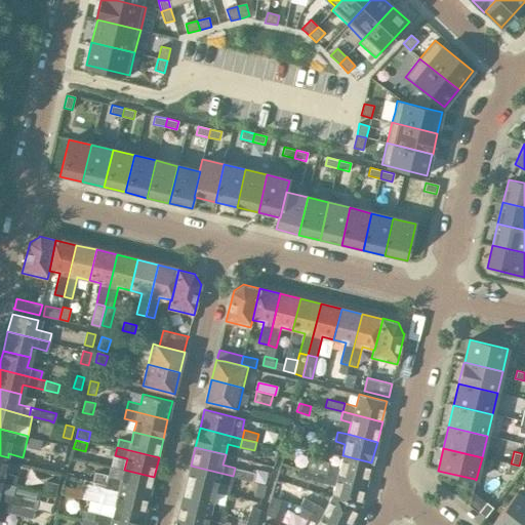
[(17,475),(4,472),(8,457),(0,455),(0,480),(0,481),(15,484),(17,475)]
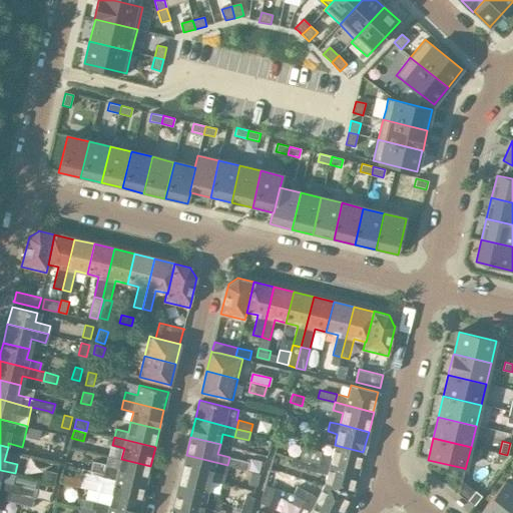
[(305,445),(301,457),(320,462),(322,454),(323,450),(305,445)]
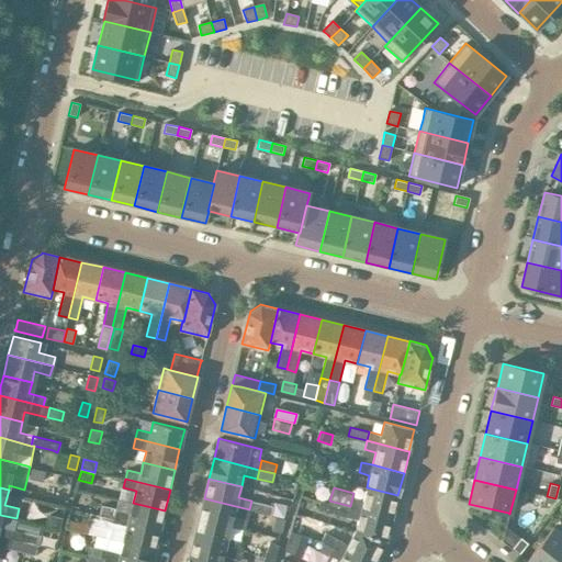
[(392,517),(397,495),(367,487),(363,499),(352,497),(350,506),(391,517),(392,517)]
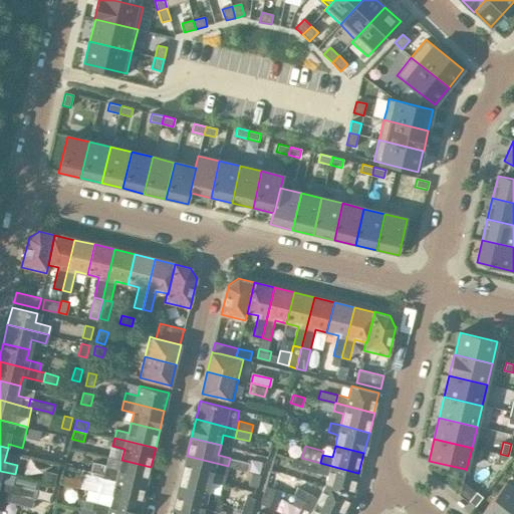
[(226,474),(228,466),(187,456),(182,474),(212,482),(214,471),(226,474)]
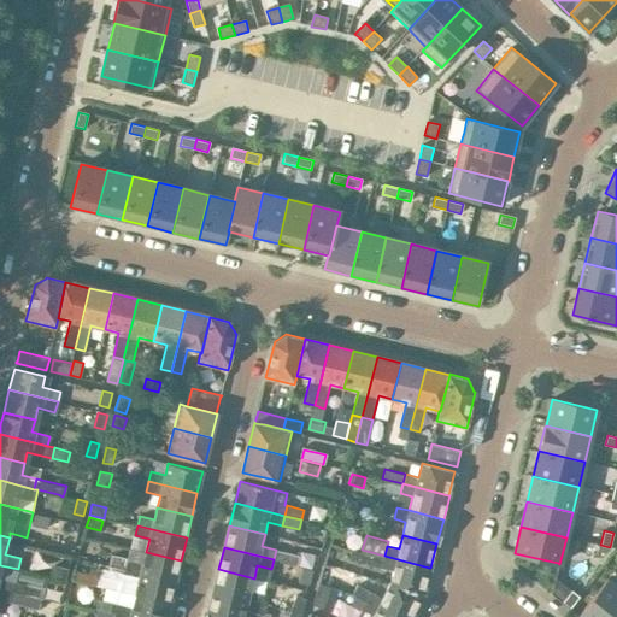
[(382,565),(385,556),(362,550),(352,547),(351,556),(382,565)]
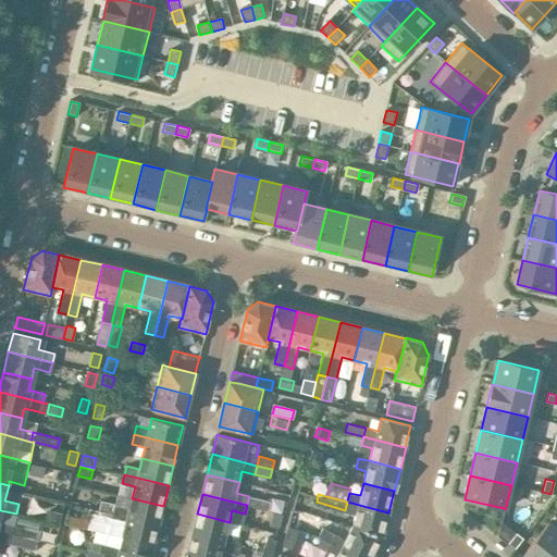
[(270,502),(249,496),(247,505),(268,510),(270,502)]
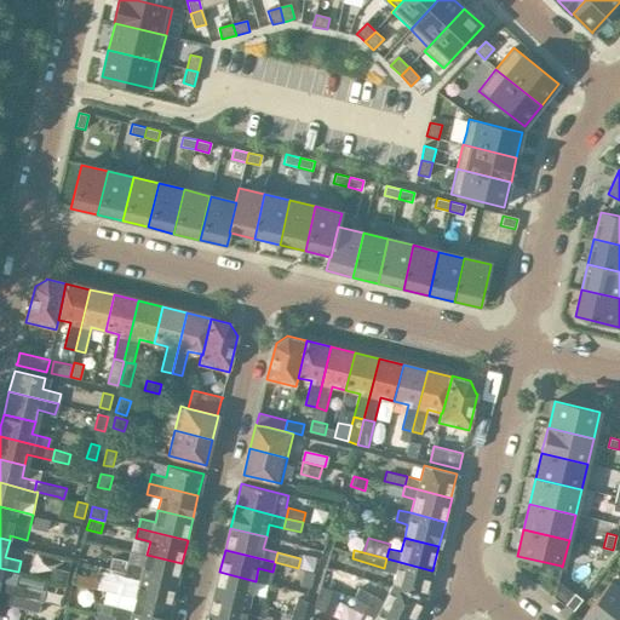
[(177,585),(182,563),(147,555),(144,567),(128,563),(126,573),(177,585)]
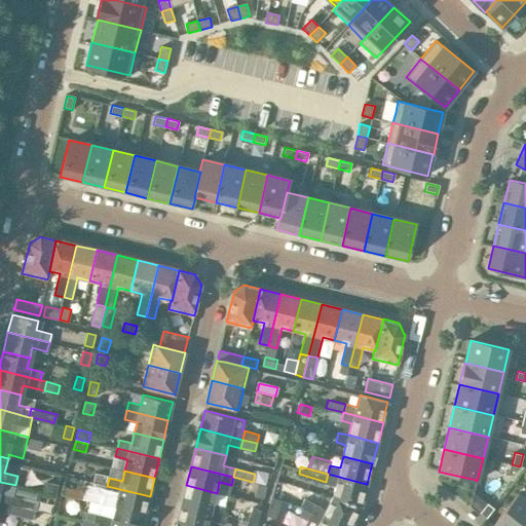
[(361,505),(366,484),(328,474),(326,482),(335,484),(332,497),(361,505)]
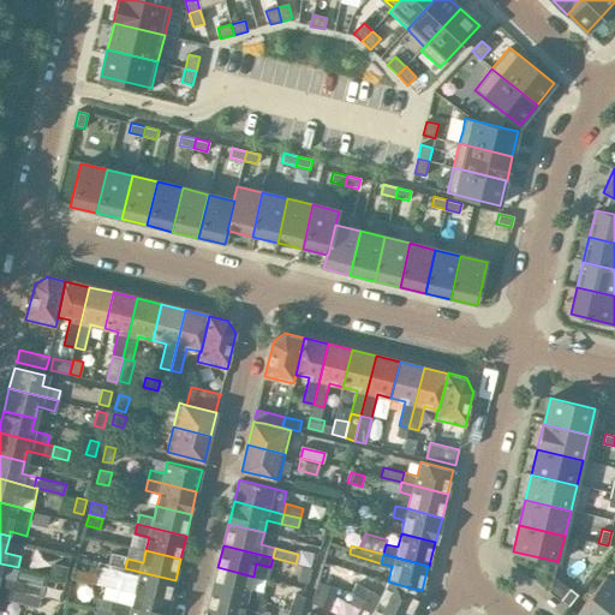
[(125,568),(127,559),(111,555),(108,563),(125,568)]
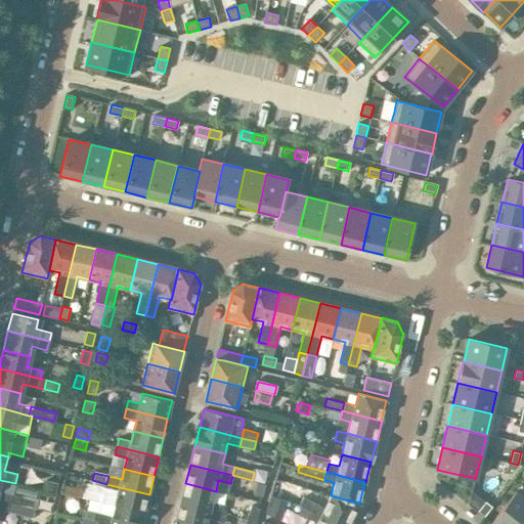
[(15,483),(0,480),(0,479),(0,498),(8,501),(10,492),(13,493),(15,483)]
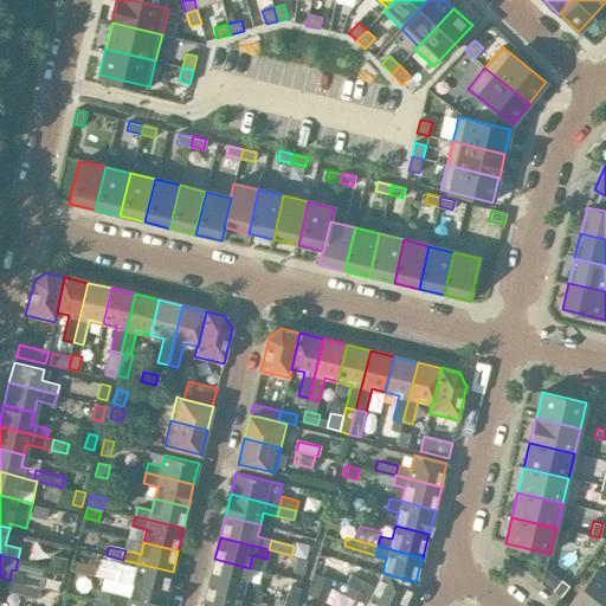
[(121,569),(123,560),(107,555),(97,554),(95,562),(121,569)]
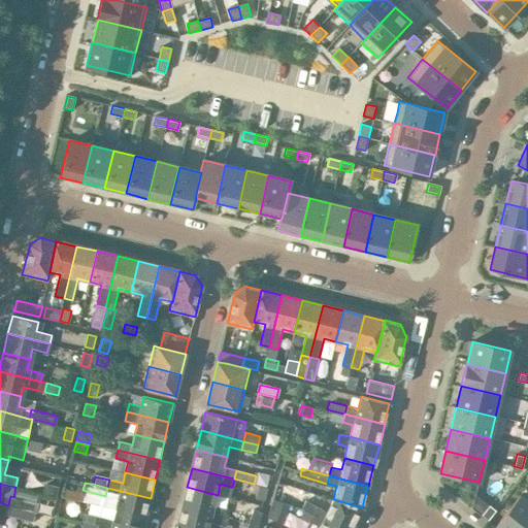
[(57,489),(43,485),(41,494),(55,497),(57,489)]
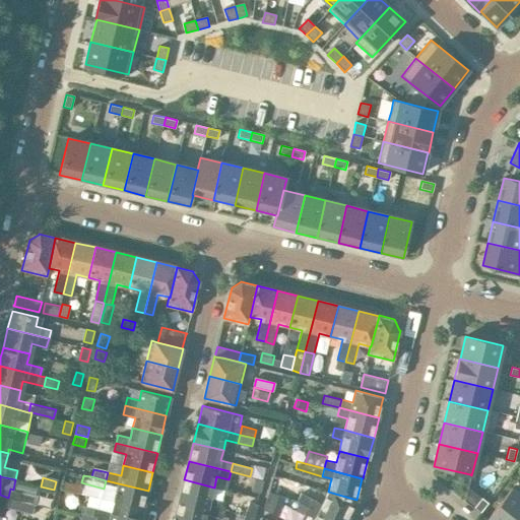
[(265,479),(256,477),(253,490),(262,492),(265,479)]
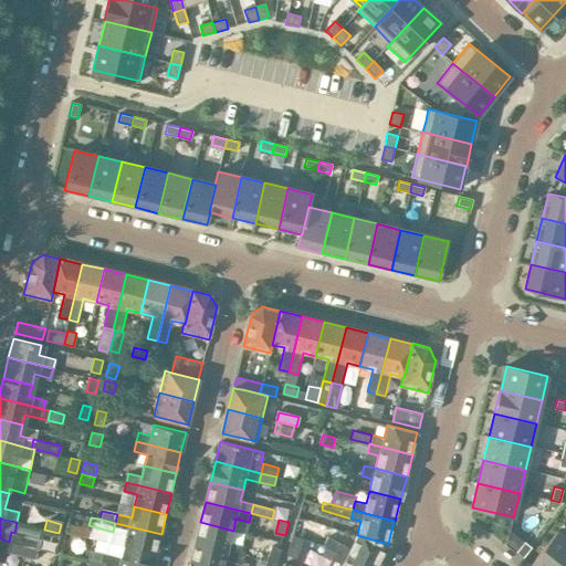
[(230,542),(233,531),(200,522),(196,543),(241,554),(243,545),(230,542)]
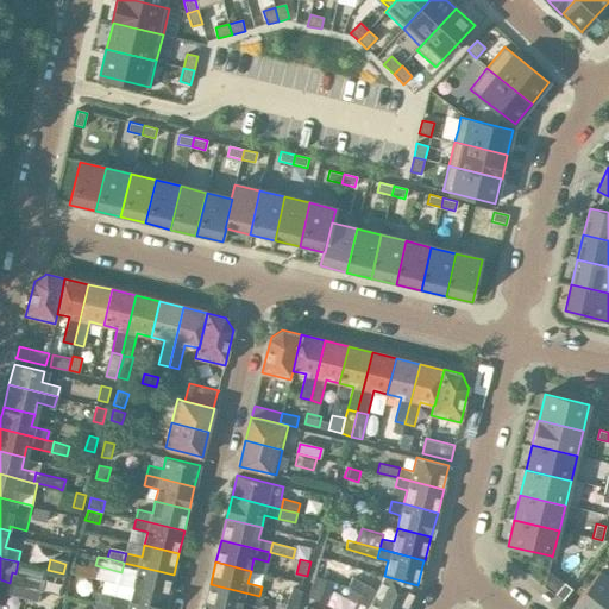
[(169,596),(174,575),(124,563),(121,572),(119,584),(133,588),(169,596)]
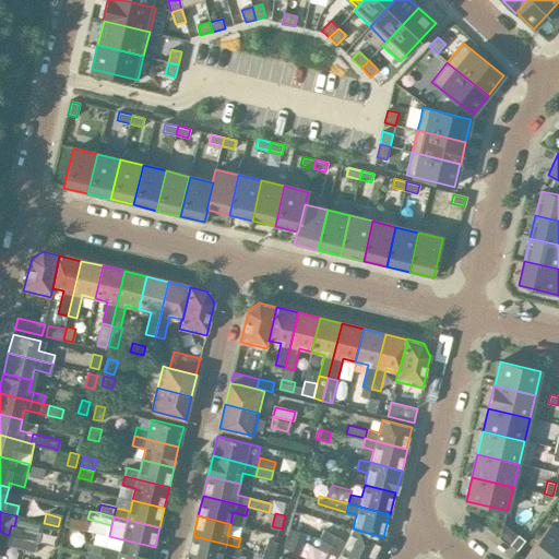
[(91,532),(93,523),(87,522),(68,518),(66,525),(91,532)]
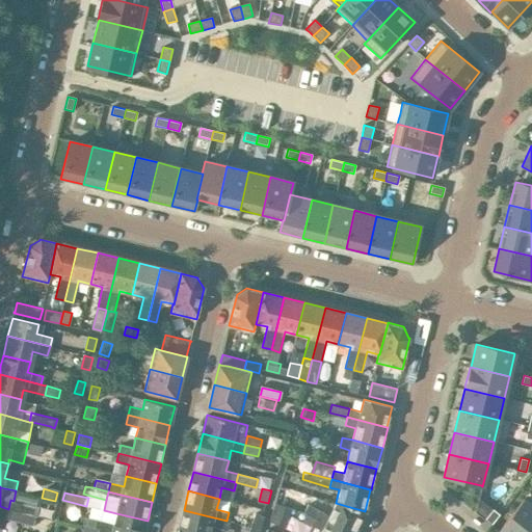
[(14,501),(10,500),(8,509),(35,516),(37,507),(14,501)]
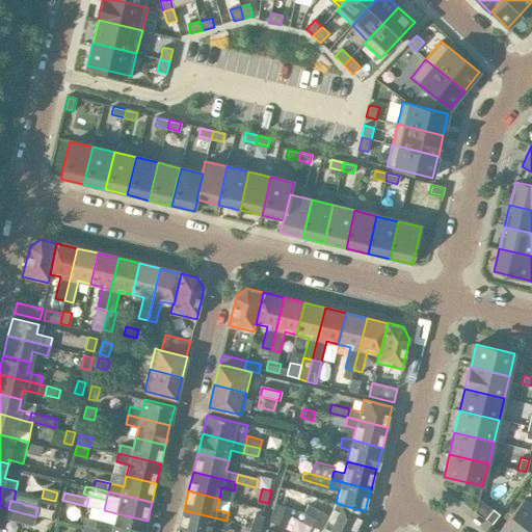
[(499,531),(527,531),(531,526),(531,506),(524,500),(499,531)]
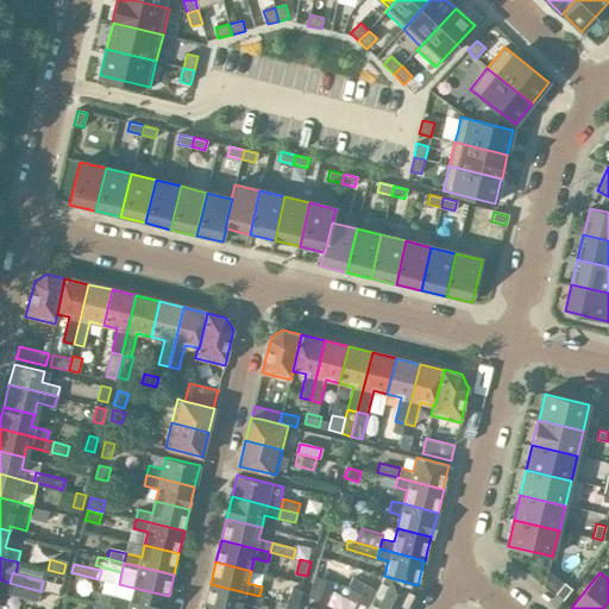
[(319,601),(326,581),(314,576),(308,596),(319,601)]
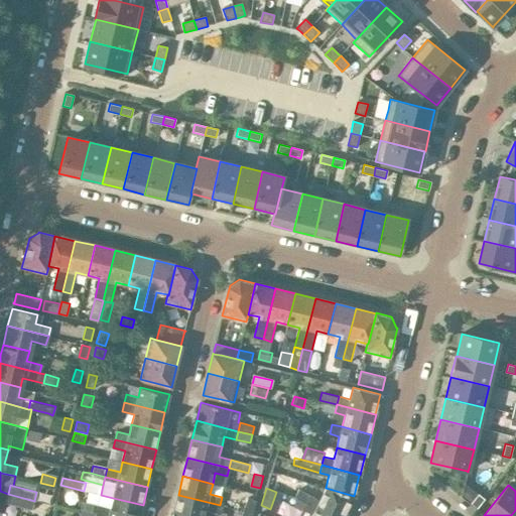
[(336,515),(344,515),(354,496),(326,488),(319,499),(310,495),(306,501),(336,515)]
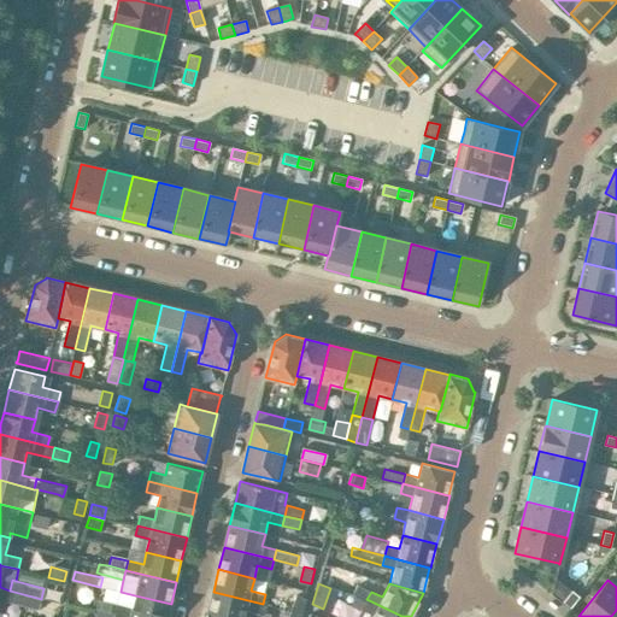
[(0,598),(7,600),(10,591),(0,587),(0,598)]
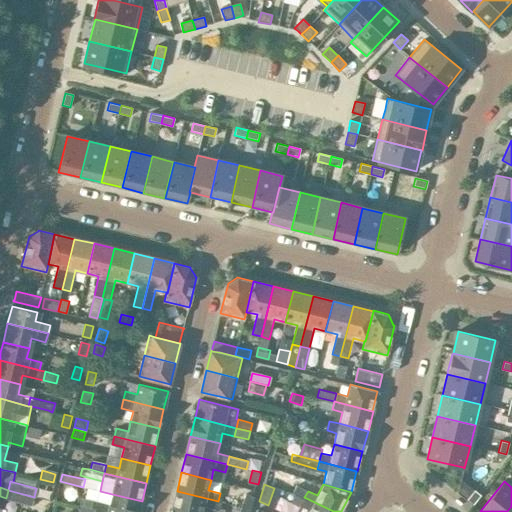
[(31,505),(34,497),(8,490),(6,498),(31,505)]
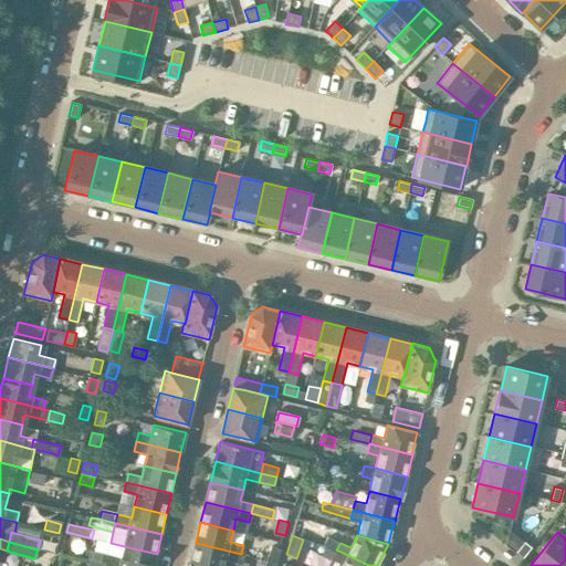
[(524,557),(532,547),(525,542),(516,552),(524,557)]
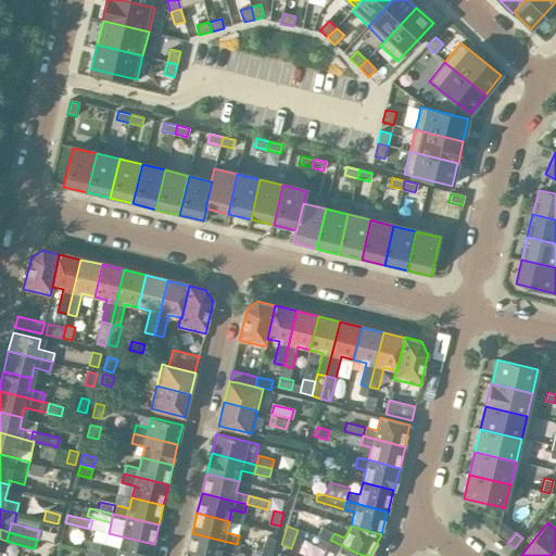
[(150,555),(154,544),(122,536),(109,533),(106,544),(104,553),(118,555),(150,555)]
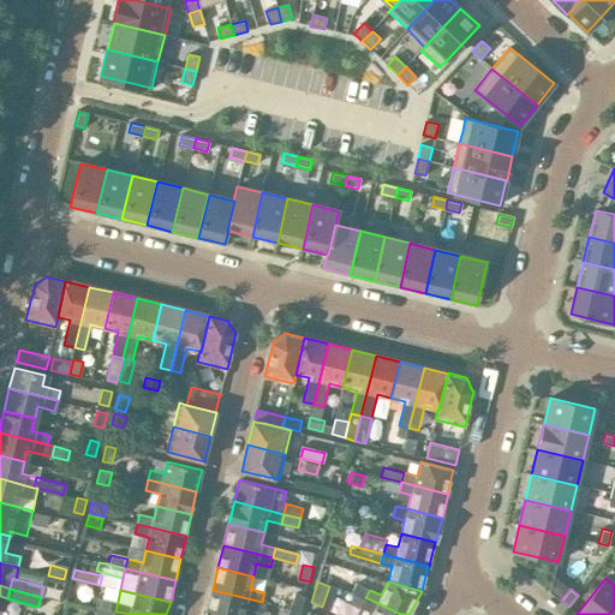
[(260,613),(262,602),(213,590),(207,611),(222,614),(244,614),(245,609),(260,613)]
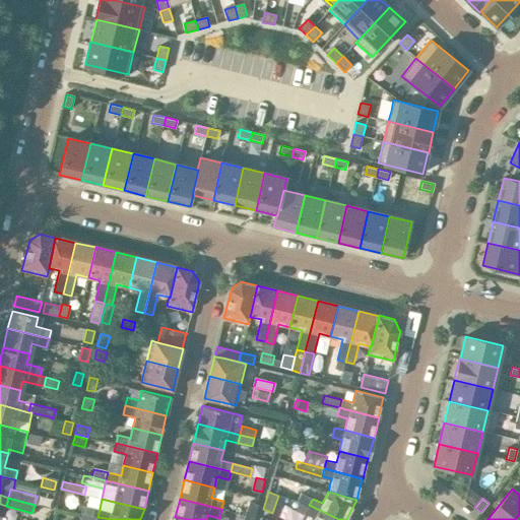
[(338,519),(309,505),(301,501),(297,508),(307,513),(303,519),(338,519)]
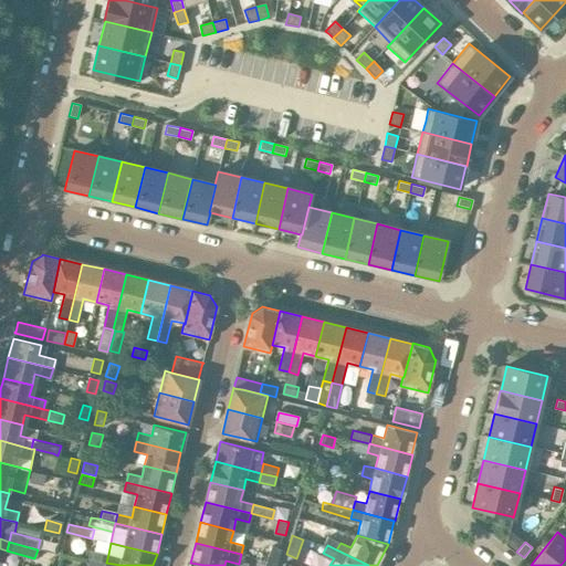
[(278,563),(281,549),(272,546),(268,559),(278,563)]
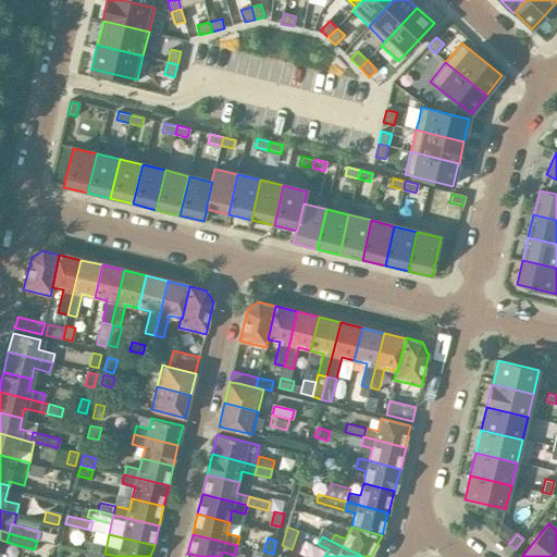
[(104,554),(107,545),(89,541),(87,549),(88,549),(104,554)]
